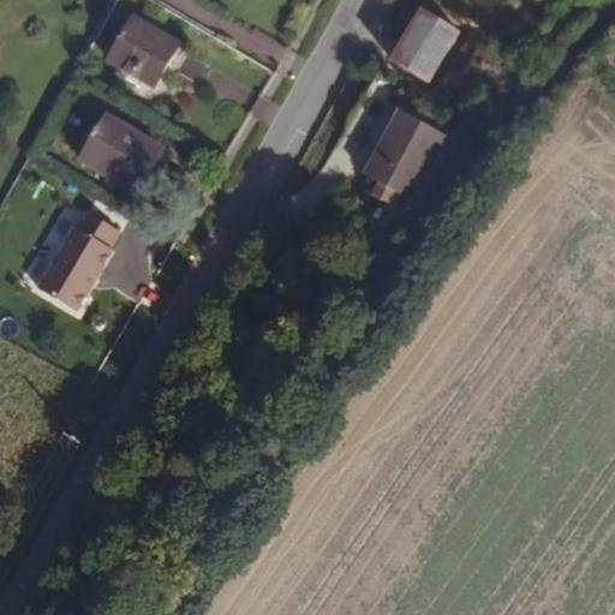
[(430,84),(461,31),(419,6),(388,59),(430,84)]
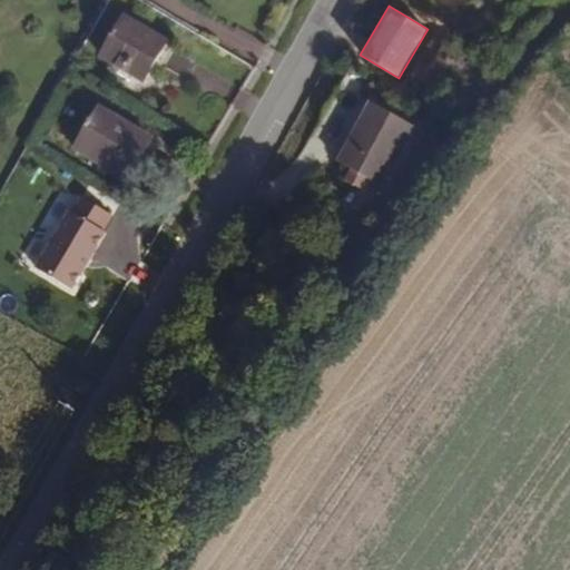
[(123,13),(99,53),(141,78),(165,38),(123,13)]
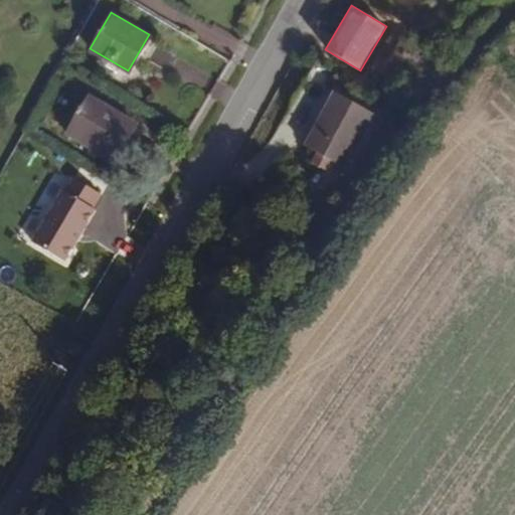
[(332,93),(309,140),(306,148),(345,166),(345,164),(371,111),(332,93)]
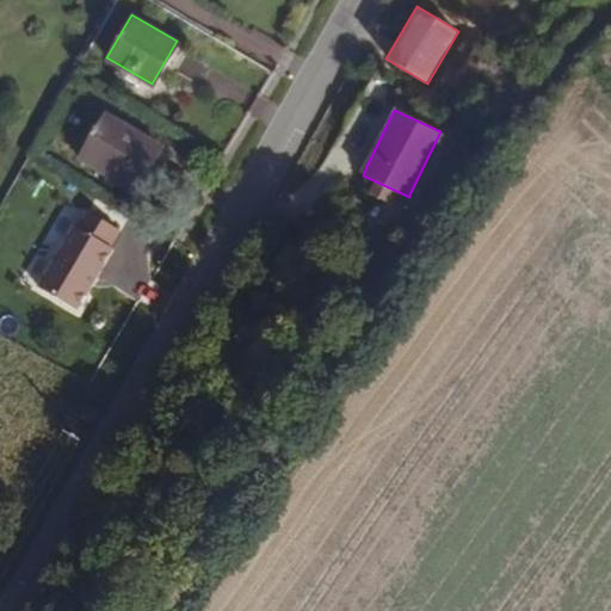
[(106,113),(79,160),(133,191),(160,144),(106,113)]
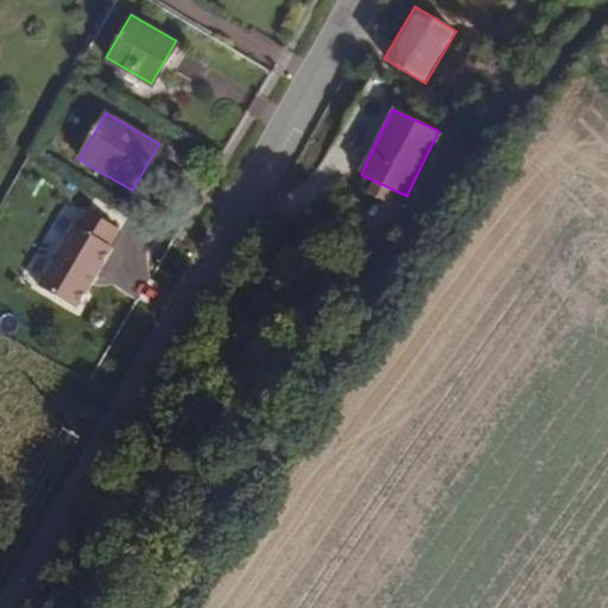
[(122,230),(87,208),(38,287),(76,311),(114,249),(112,248),(122,230)]
